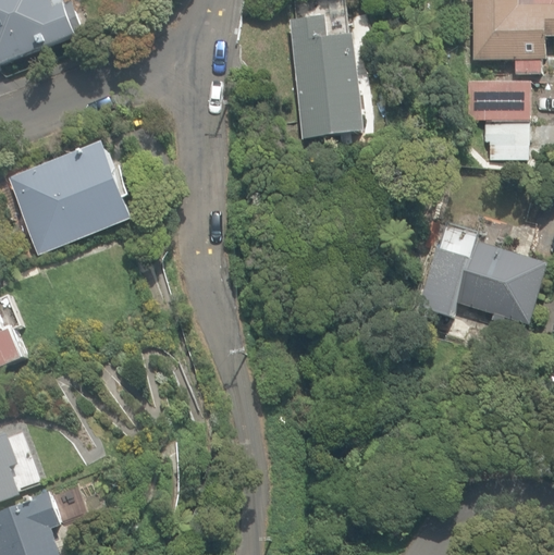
[(0,70),(1,70),(0,64),(84,34),(71,1),(66,2),(65,0),(0,0),(0,70)]
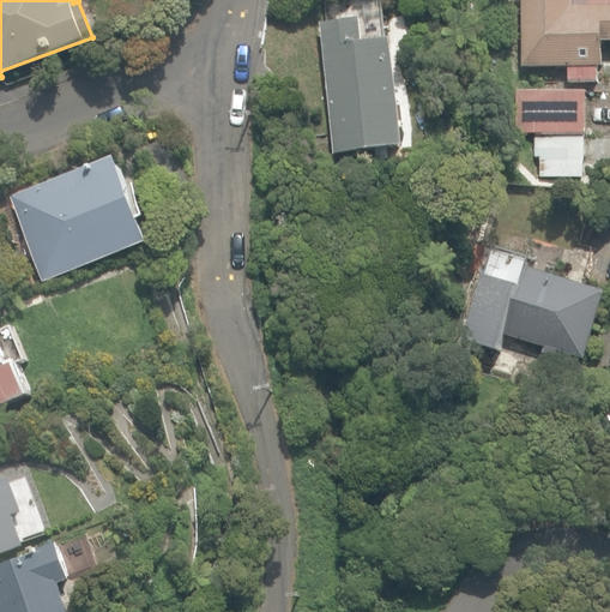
[(567,82),(595,82),(595,65),(601,65),(602,40),(609,40),(609,0),(520,0),(520,65),(567,66),(567,82)]
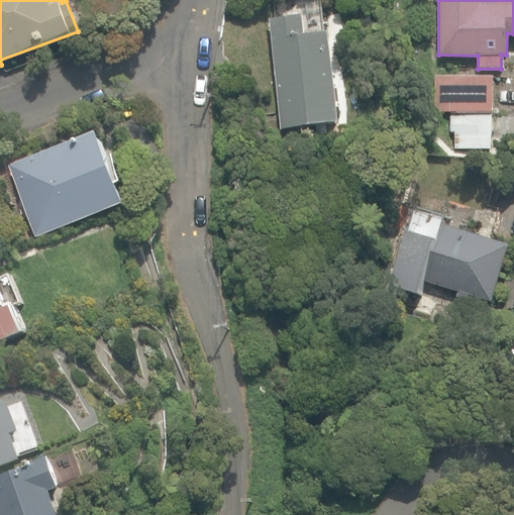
[(270,18),(281,128),(340,122),(330,33),(305,36),(303,14),(270,18)]
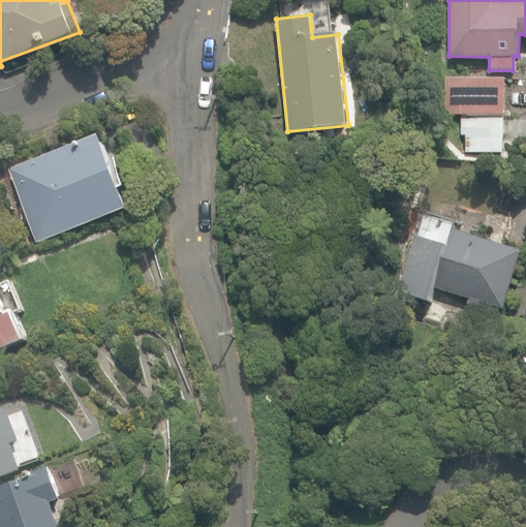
[(501,116),(502,76),(443,75),(442,115),(501,116)]
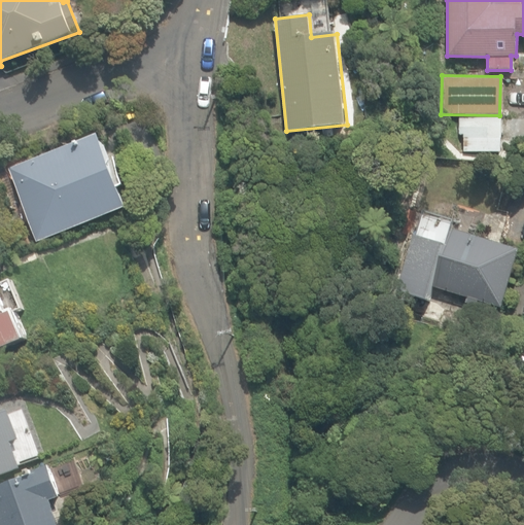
[(458,150),(500,150),(500,116),(458,117),(458,150)]
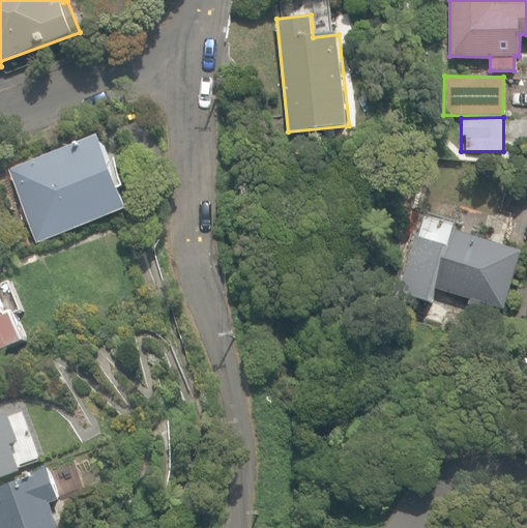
[(7,169),(35,242),(125,208),(98,136),(7,169)]
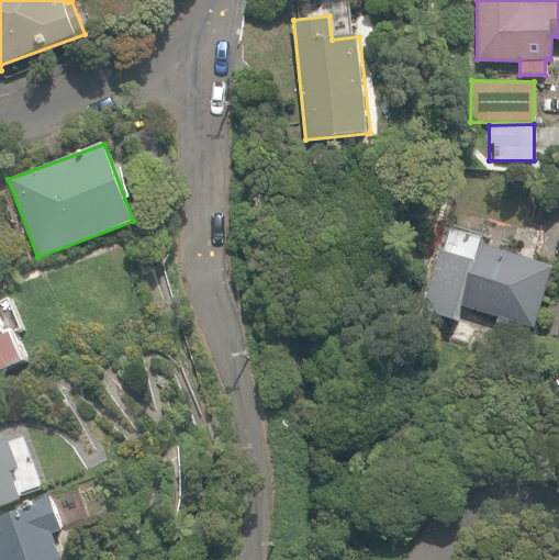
[(509,320),(533,326),(551,265),(481,243),(484,234),(451,224),(443,254),(450,257),(443,282),(460,288),(456,303),(498,316),(496,321),(507,325),(509,320)]
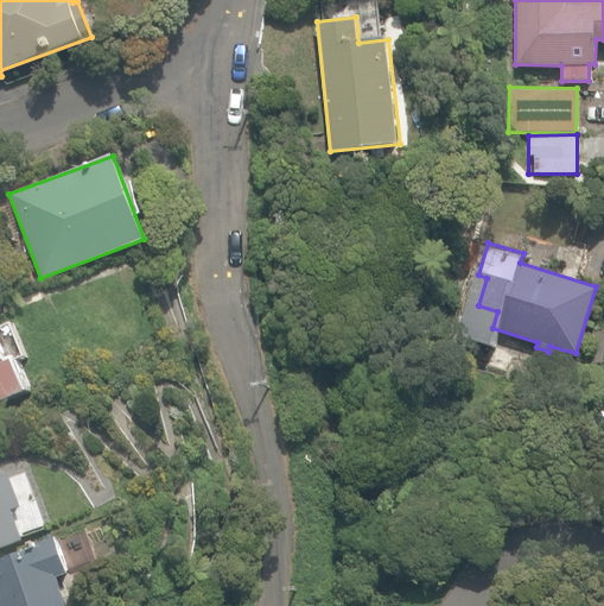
[(0,402),(29,391),(16,358),(6,361),(0,346),(0,402)]
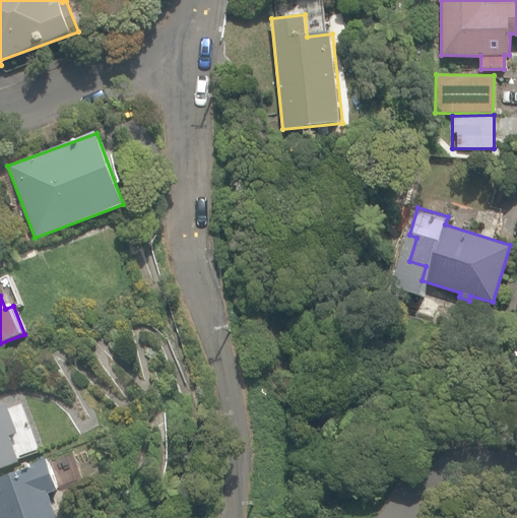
[(16,432),(6,404),(0,406),(0,467),(18,461),(8,435),(16,432)]
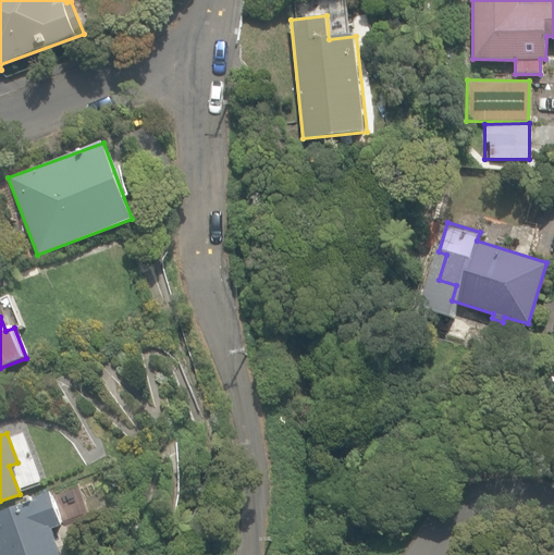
[(0,554),(60,554),(50,527),(59,523),(48,491),(32,497),(33,498),(0,510),(0,554)]
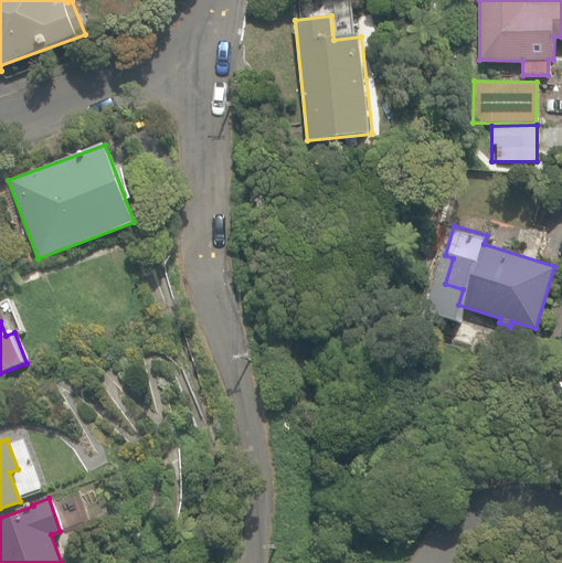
All buildings are outlined.
